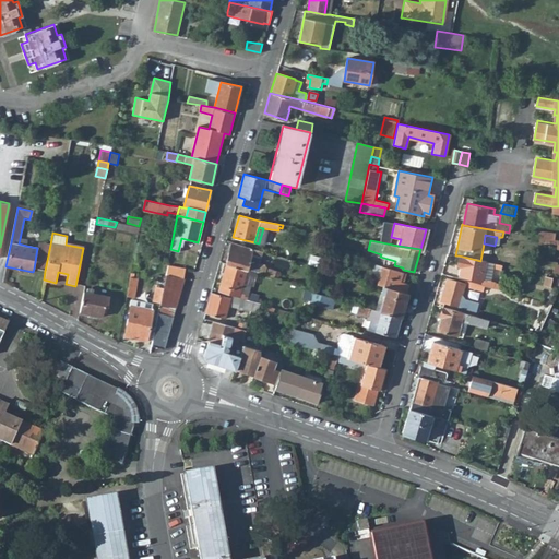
[(252,248),(232,241),(226,263),(247,269),(252,248)]
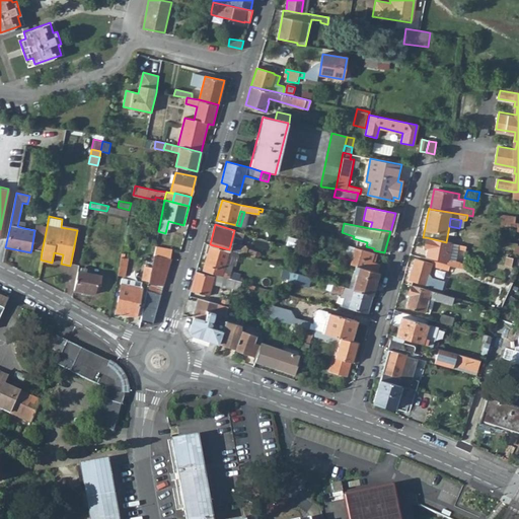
[(32,249),(35,235),(45,237),(47,227),(36,225),(35,225),(34,230),(31,249),(32,249)]
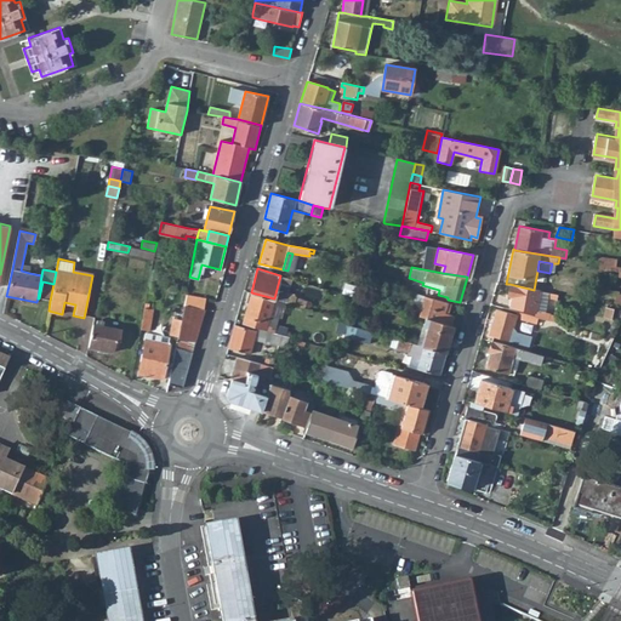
[(50,301),(53,284),(43,281),(39,298),(50,301)]
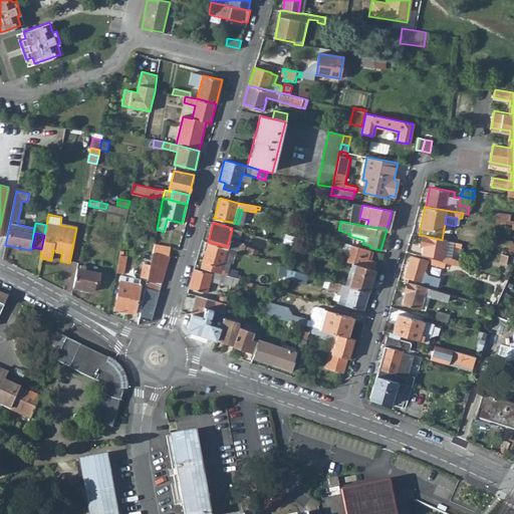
[(463,243),(442,240),(422,235),(420,246),(423,246),(422,252),(423,254),(443,258),(442,261),(455,265),(456,260),(449,258),(452,245),(454,246),(452,252),(459,254),(461,247),(462,247),(463,244),(463,243)]
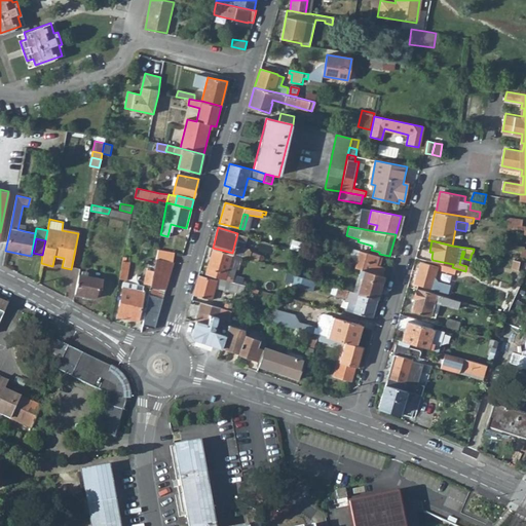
[(168,261),(171,251),(157,248),(155,257),(168,261)]
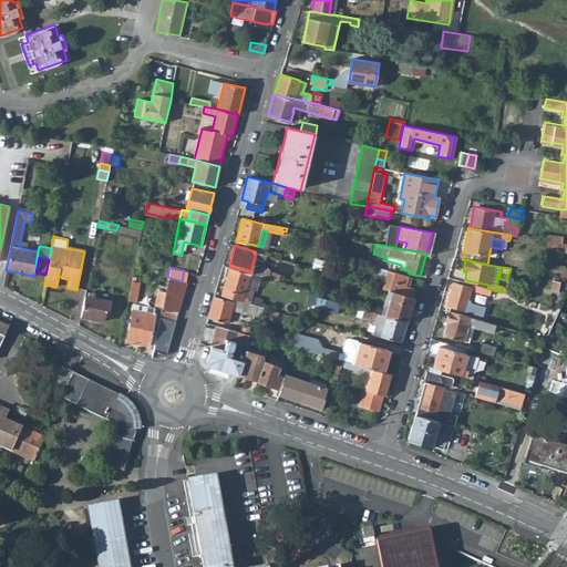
[(229,267),(220,296),(263,308),(264,308),(265,303),(261,302),(263,300),(251,297),(254,289),(247,287),(251,274),(250,272),(229,267)]
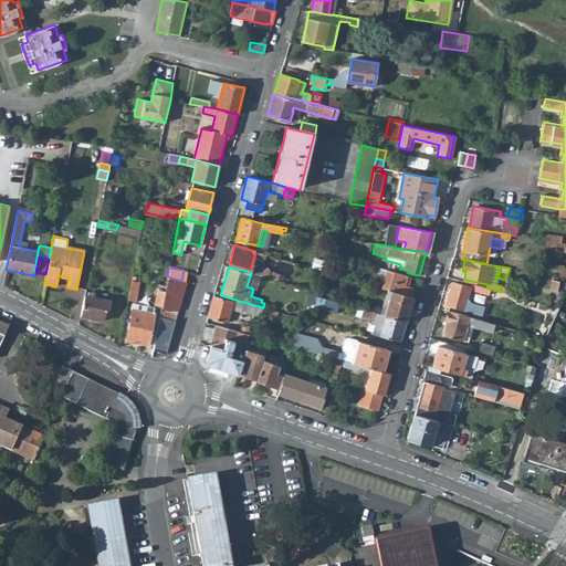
[(405,285),(408,276),(377,268),(371,285),(388,291),(412,297),(415,289),(405,285)]
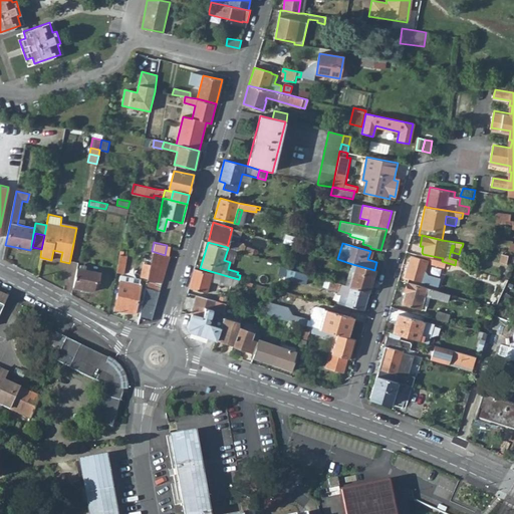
[(311,258),(313,252),(293,246),(292,252),(311,258)]
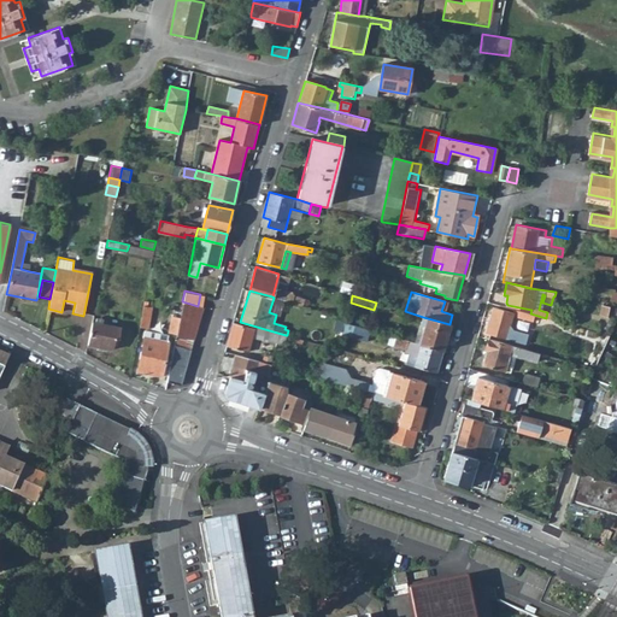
[(142,301),(139,323),(145,324),(147,324),(151,303),(142,301)]
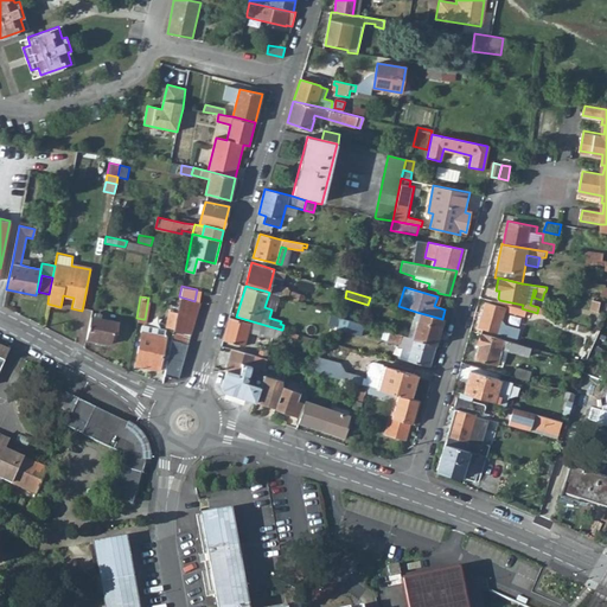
[(179,298),(177,308),(196,313),(199,302),(195,301),(179,296),(179,298)]
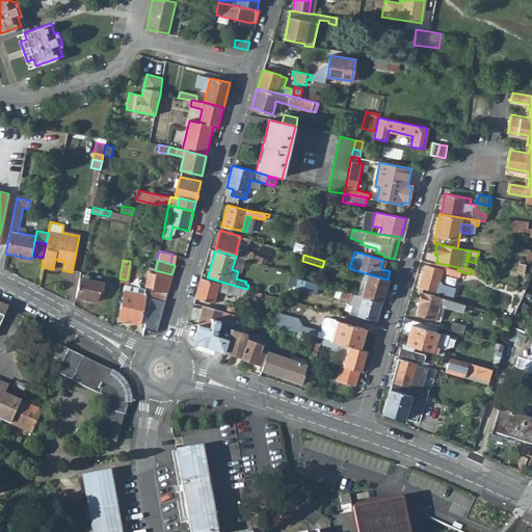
[(528,274),(531,266),(521,262),(517,271),(528,274)]
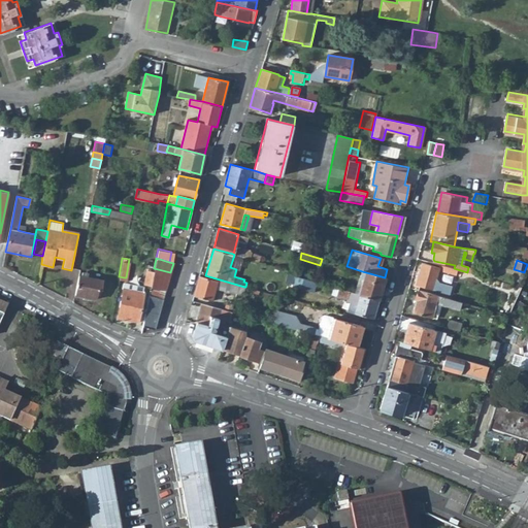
[(436,282),(440,268),(422,263),(417,285),(449,295),(452,286),(436,282)]
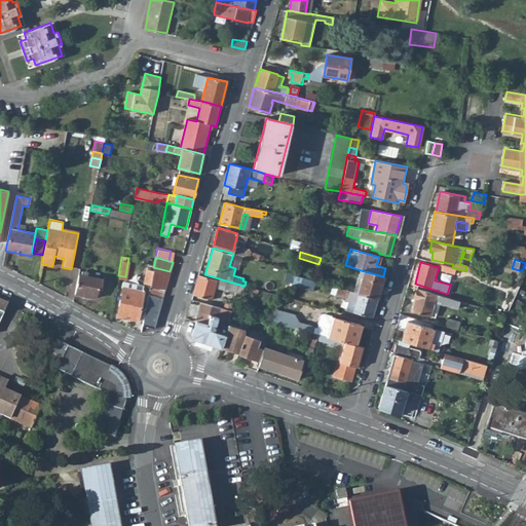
[(152,276),(167,280),(170,271),(153,267),(153,271),(152,276)]
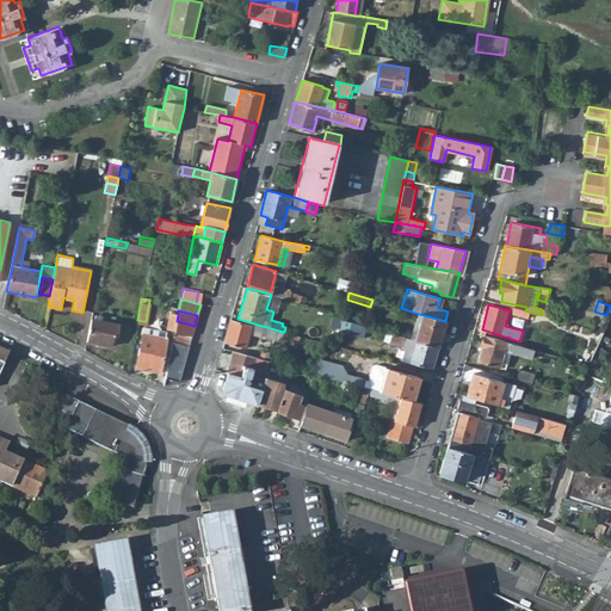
[(178,315),(170,314),(167,329),(174,331),(177,321),(178,315)]
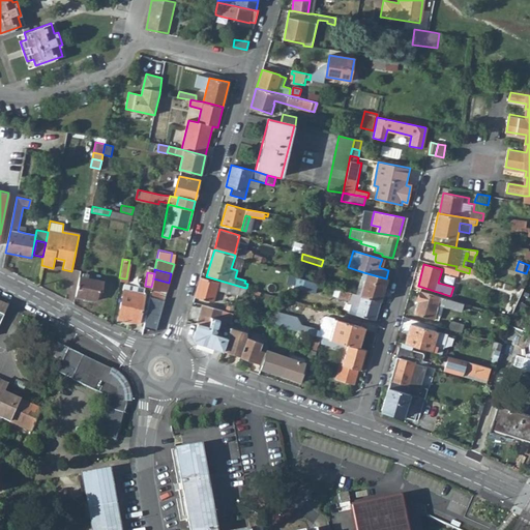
[(380,301),(386,278),(363,272),(361,278),(364,280),(360,296),(380,301)]
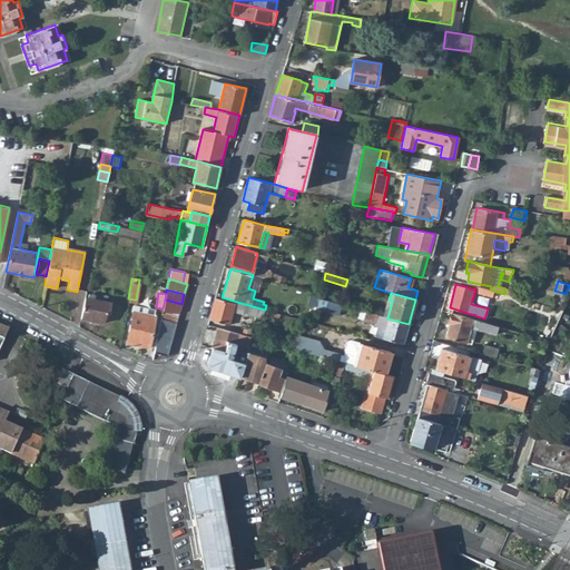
[(222,297),(216,295),(209,318),(231,325),(235,307),(249,312),(249,314),(263,317),(265,310),(264,310),(222,297)]
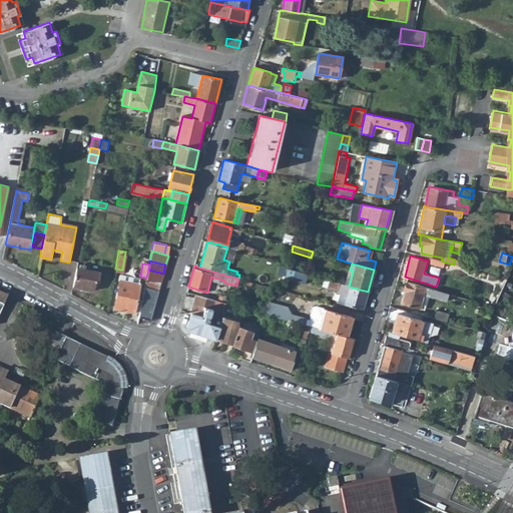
[(98,282),(100,273),(76,268),(72,287),(93,291),(95,281),(98,282)]
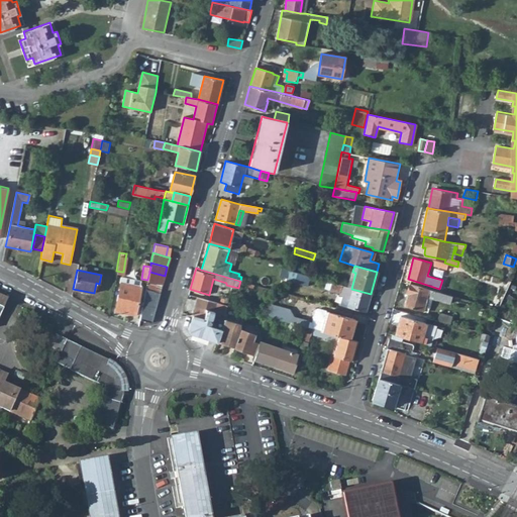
[(287,278),(296,281),(298,273),(289,271),(287,278)]
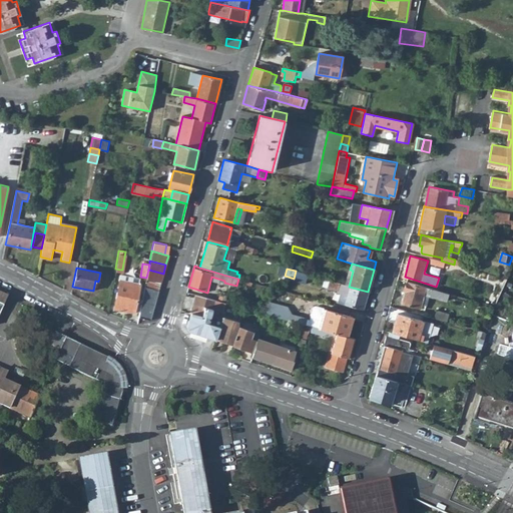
[(160,283),(163,274),(148,270),(146,278),(146,279),(160,283)]
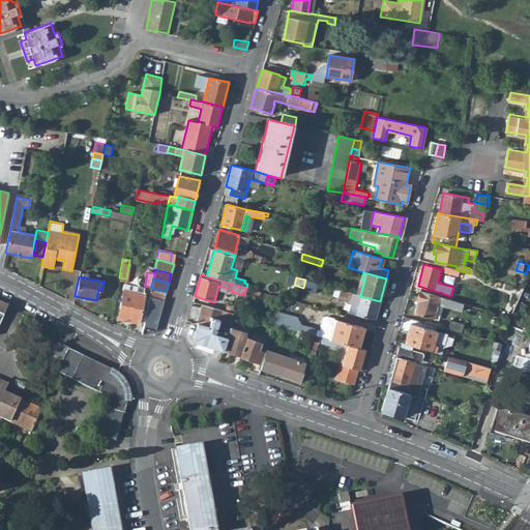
[(145,288),(128,284),(127,289),(144,293),(145,288)]
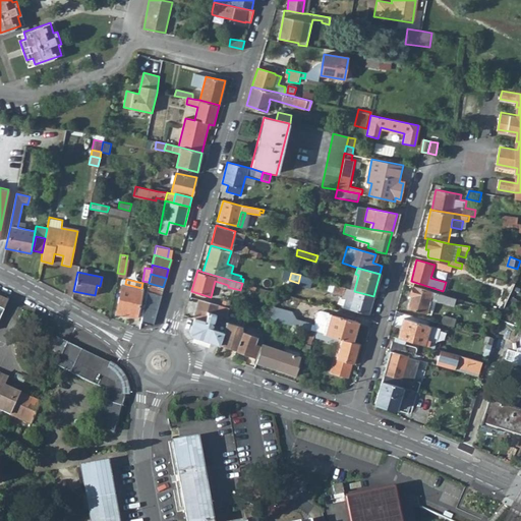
[(135,319),(142,289),(141,288),(125,284),(122,283),(115,313),(135,319)]
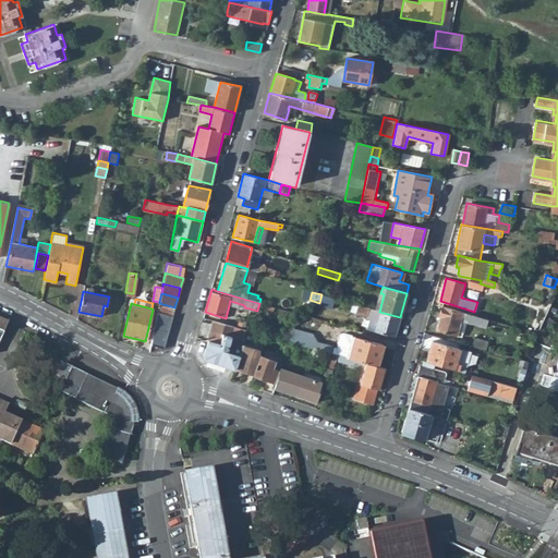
[(174,307),(159,303),(157,312),(172,315),(174,307)]
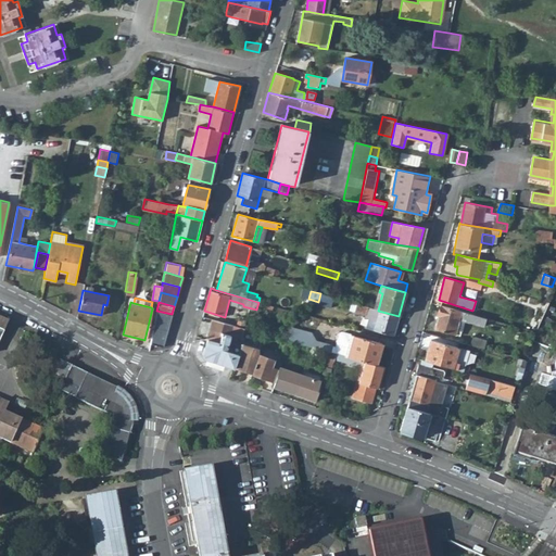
[(356,304),(354,312),(365,315),(364,317),(367,318),(364,327),(381,332),(393,337),(399,316),(378,311),(377,310),(356,304)]
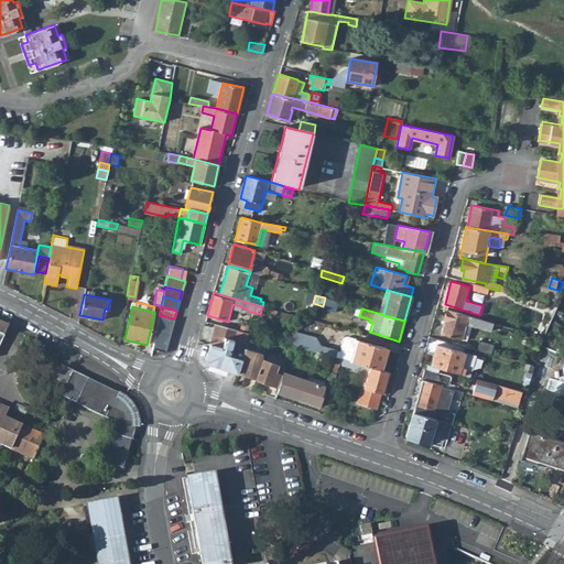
[(495,323),(494,323),(446,310),(443,321),(445,321),(442,334),(466,340),(470,324),(492,331),(492,329),(495,323)]
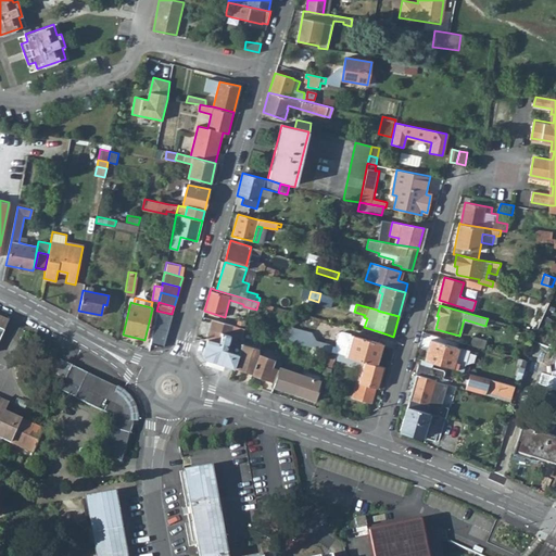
[(169,321),(172,314),(156,311),(155,318),(169,321)]
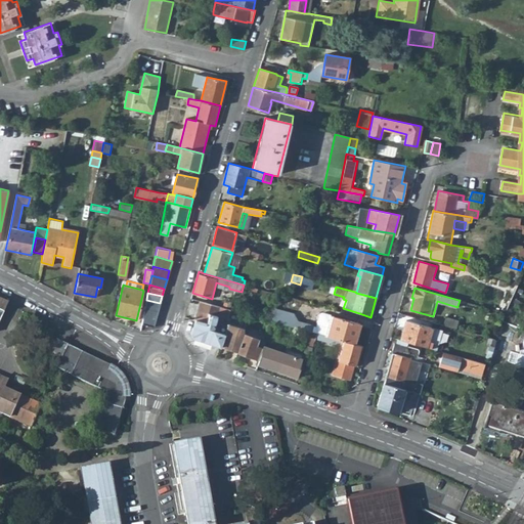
[(160,303),(146,300),(144,308),(158,311),(160,303)]
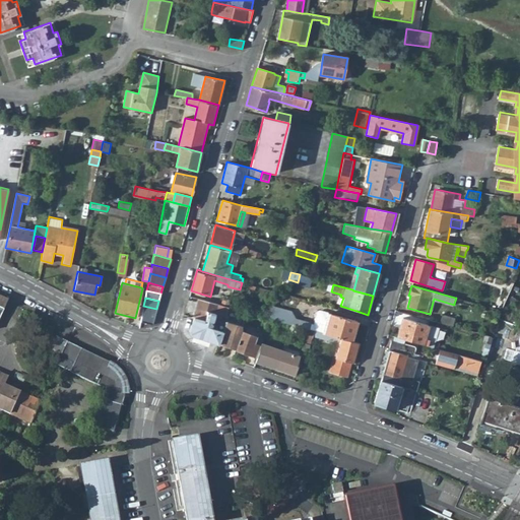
[(475,310),(477,304),(456,298),(454,304),(475,310)]
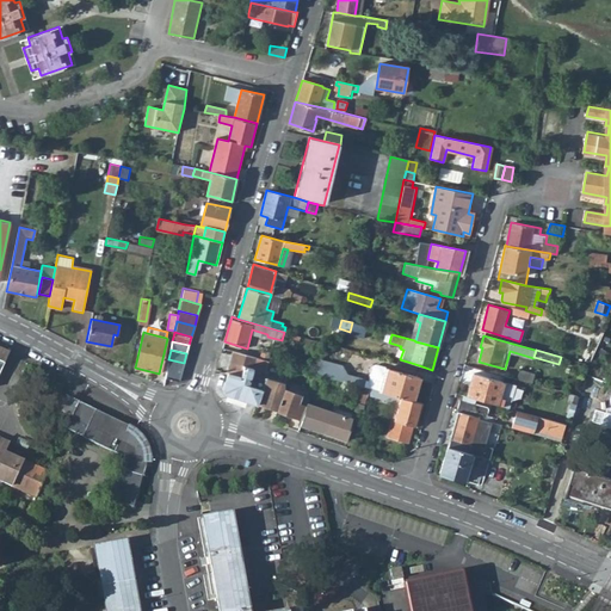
[(234,351),(227,372),(241,377),(245,366),(253,369),(265,372),(265,371),(267,360),(234,351)]
